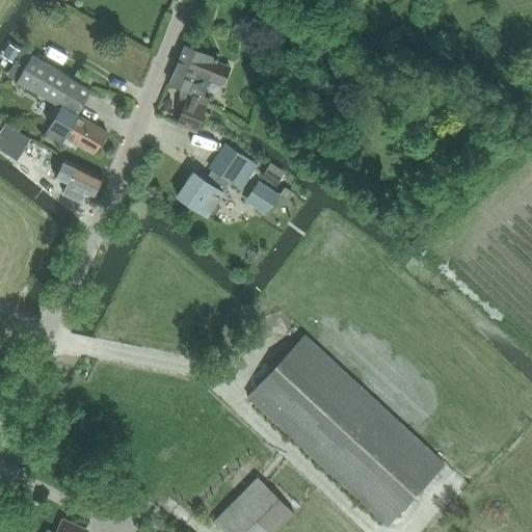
[(201,97),(208,78),(225,84),(233,67),(215,59),(216,58),(184,45),(168,83),(192,92),(189,99),(186,98),(176,124),(196,132),(206,106),(196,102),(198,96),(201,97)]
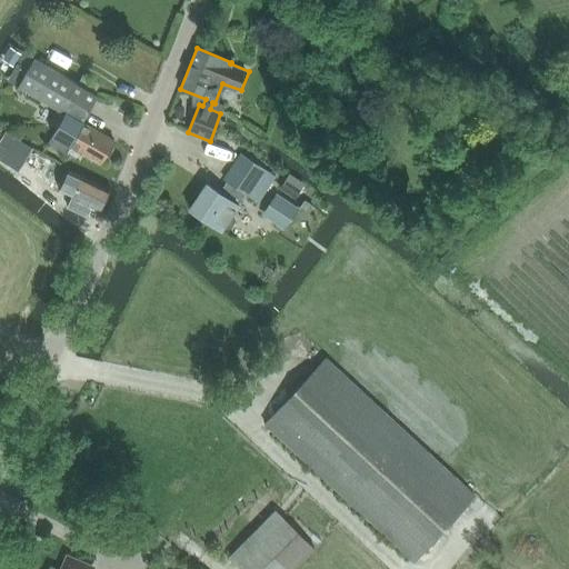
[(100,163),(113,141),(81,122),(97,96),(33,59),(17,86),(65,113),(47,143),(65,153),(69,146),(100,163)]
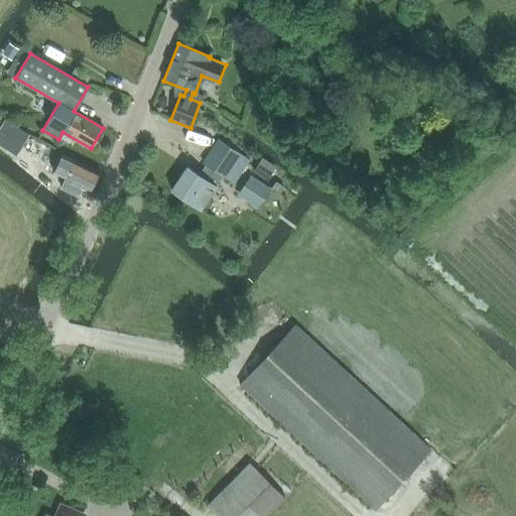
[(0,128),(0,137),(3,139),(0,142),(0,143),(16,154),(29,134),(13,123),(13,124),(6,119),(0,128)]
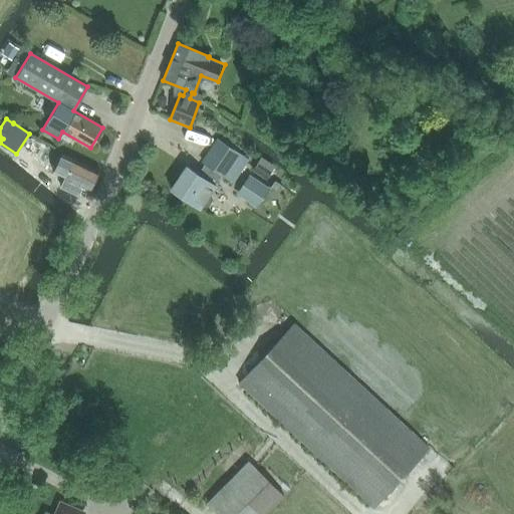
[(200,208),(202,205),(206,207),(209,206),(214,199),(213,195),(210,193),(225,172),(236,180),(249,160),(221,142),(199,174),(187,166),(172,189),(200,208)]
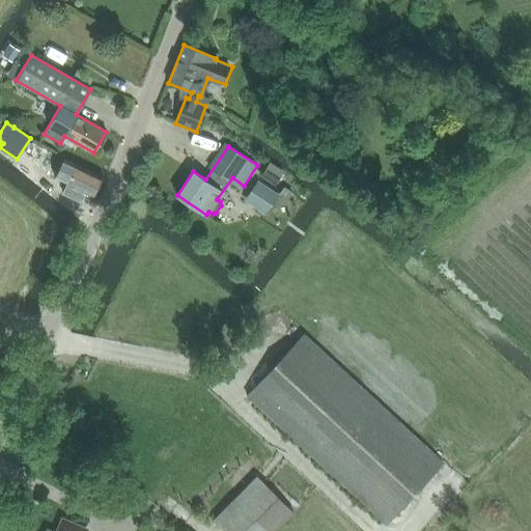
[(92,196),(102,176),(77,164),(72,162),(68,168),(74,170),(62,193),(81,202),(85,193),(92,196)]
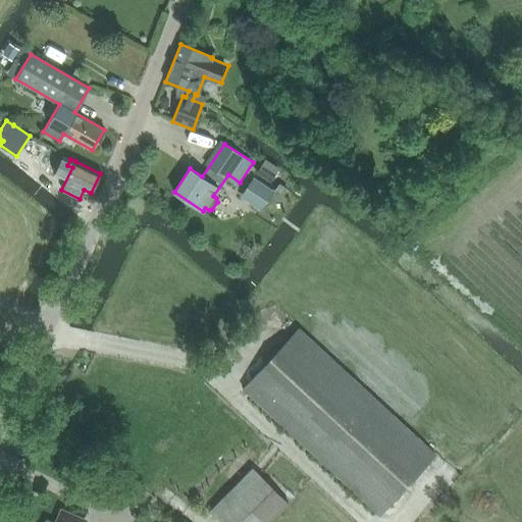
[(241,197),(261,211),(275,191),(255,176),(241,197)]
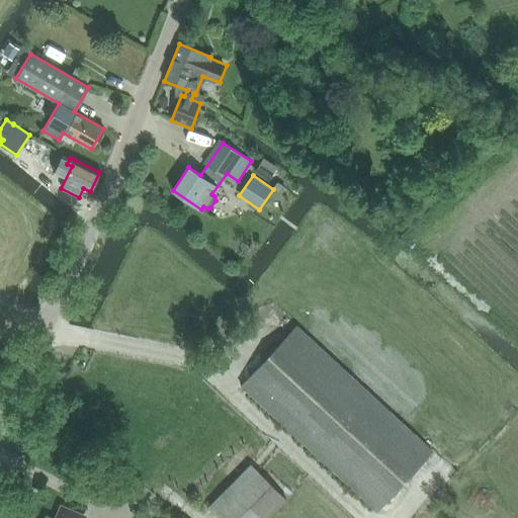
[(431,451),(296,327),(241,385),(376,511),(431,451)]
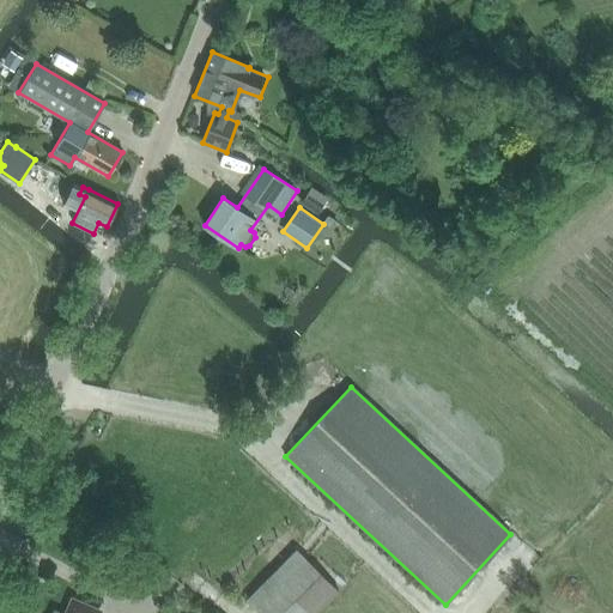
[(317,612),(340,592),(337,588),(354,569),(328,545),(322,551),(297,522),(232,588),(247,600),(260,612),(317,612)]
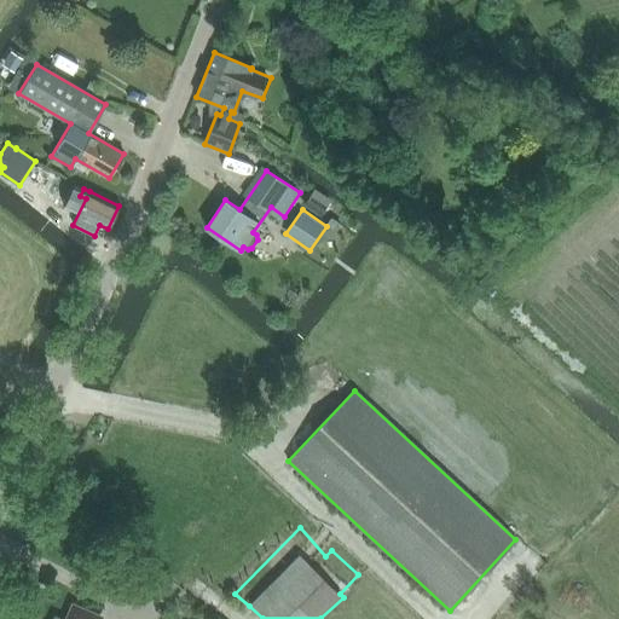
[(99,618),(100,618),(73,606),(67,618),(99,618)]
